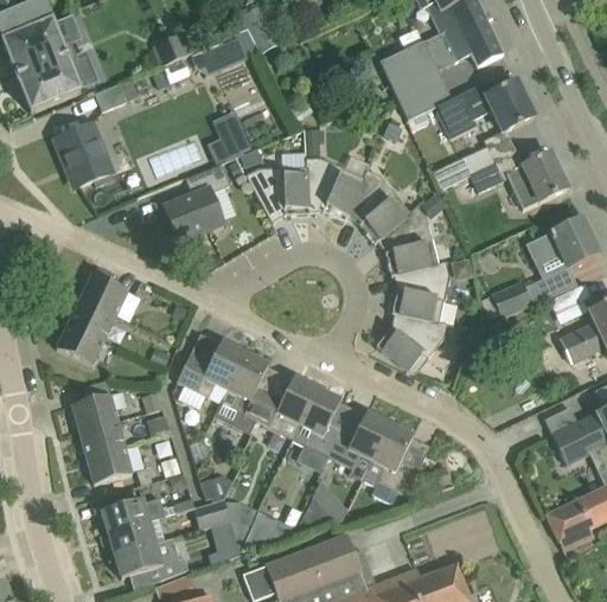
[(0,0),(0,37),(2,43),(51,23),(43,1),(34,5),(32,0),(0,0)]
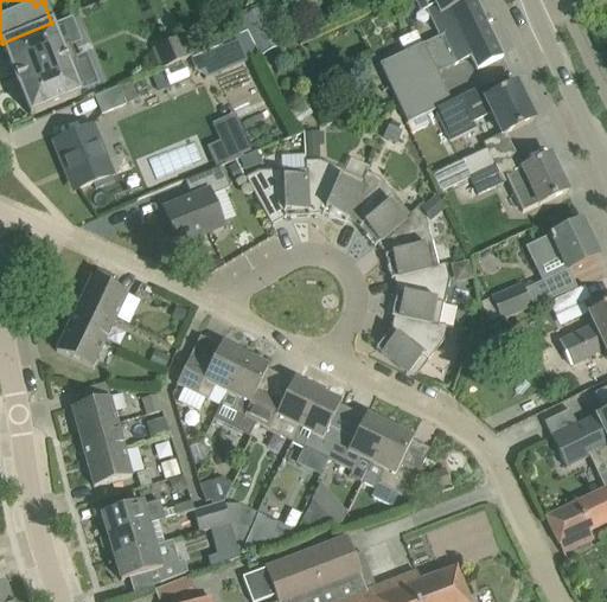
[(428,5),(441,32),(442,33),(446,31),(446,30),(483,12),(475,0),(417,0),(421,8),(428,5)]
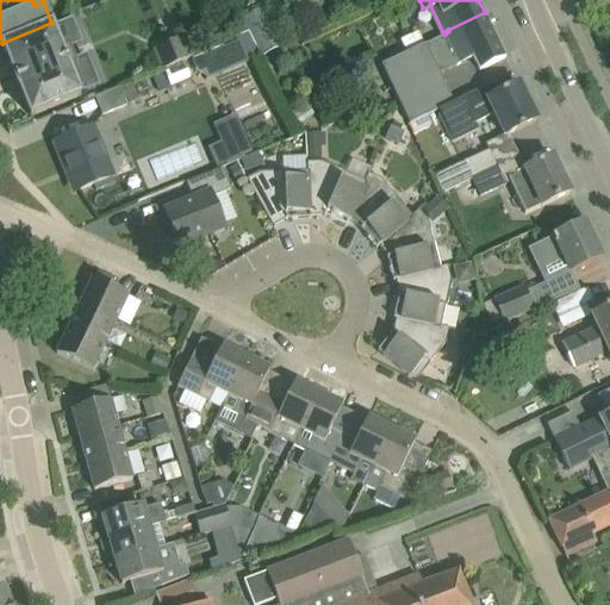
[(444,33),(443,32),(381,62),(409,119),(425,111),(453,98),(436,66),(455,57),(458,61),(474,52),(480,66),(505,54),(485,12),(448,30),(448,31),(444,33)]
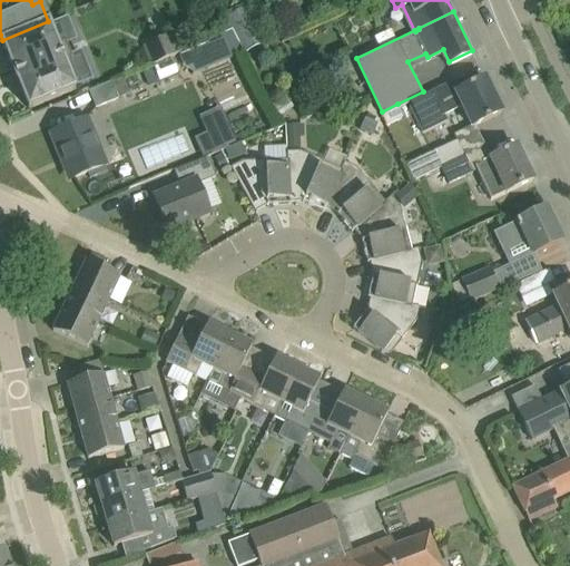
[(48,21),(2,40),(28,106),(76,87),(75,85),(94,77),(81,47),(70,51),(66,41),(65,38),(56,41),(48,21)]
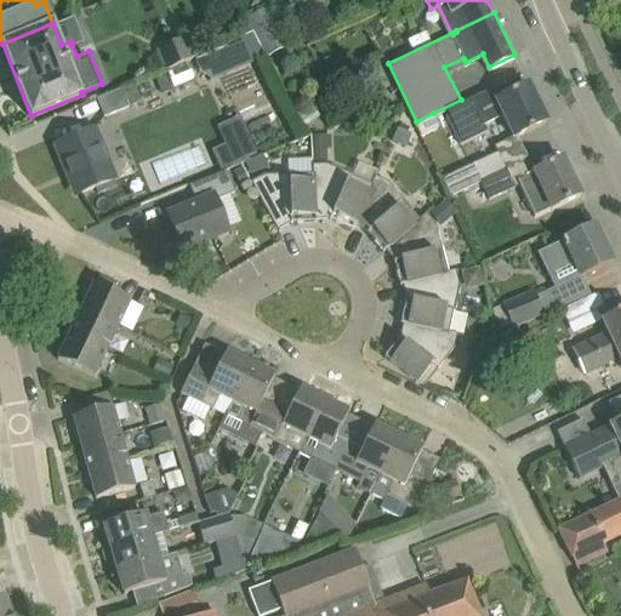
[(275,26),(257,35),(266,52),(268,50),(284,43),(288,40),(279,24),(275,26)]
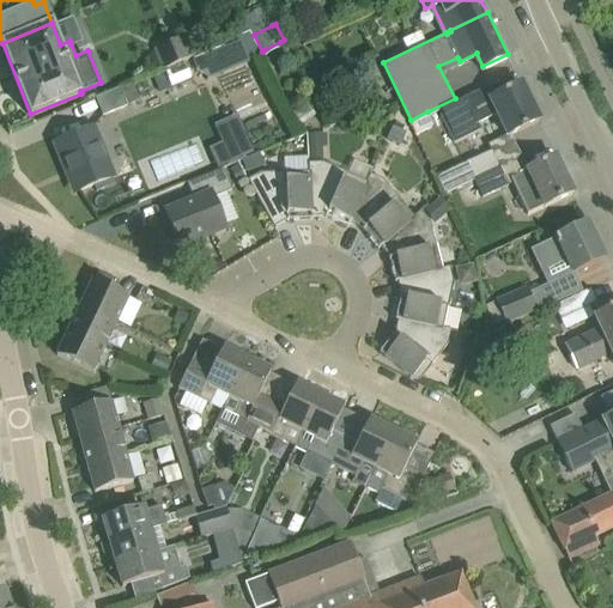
[(188,32),(153,47),(162,66),(195,53),(188,32)]
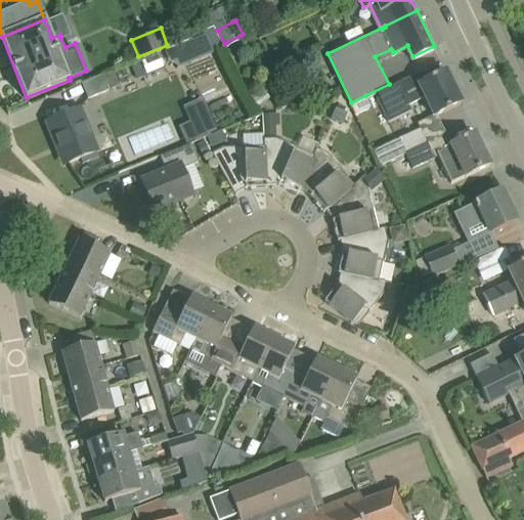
[(206,32),(165,48),(168,56),(179,63),(213,50),(206,32)]
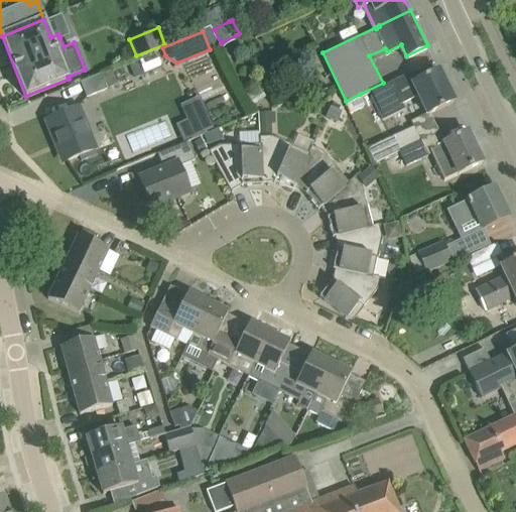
[(112,68),(103,71),(109,86),(118,82),(112,68)]
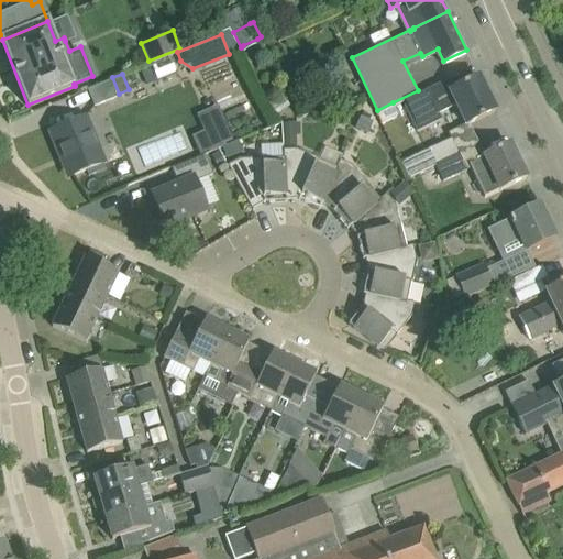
[(457,106),(466,122),(495,108),(486,91),(478,74),(444,91),(431,98),(438,110),(456,101),(457,106)]
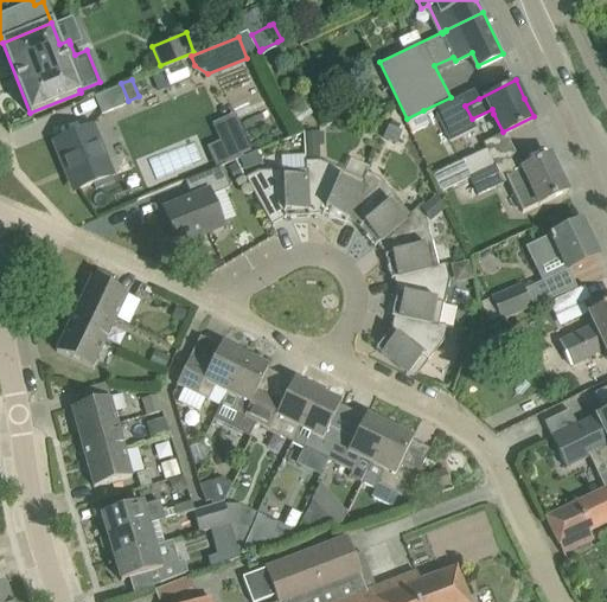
[(97,93),(103,110),(128,101),(121,83),(97,93)]
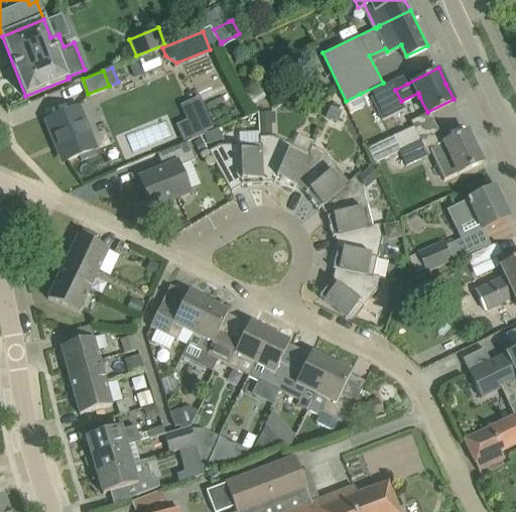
[(395,90),(407,84),(403,74),(374,88),(375,92),(370,95),(381,118),(404,107),(401,101),(395,90)]
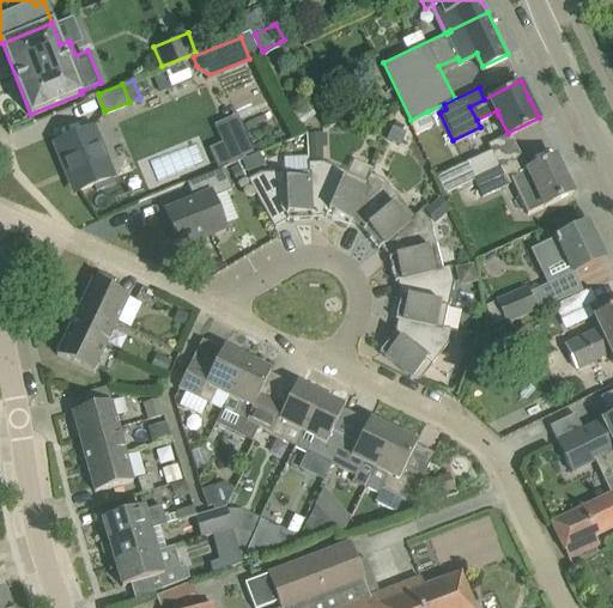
[(291,105),(299,121),(305,117),(309,123),(314,121),(310,115),(316,111),(308,96),(291,105)]
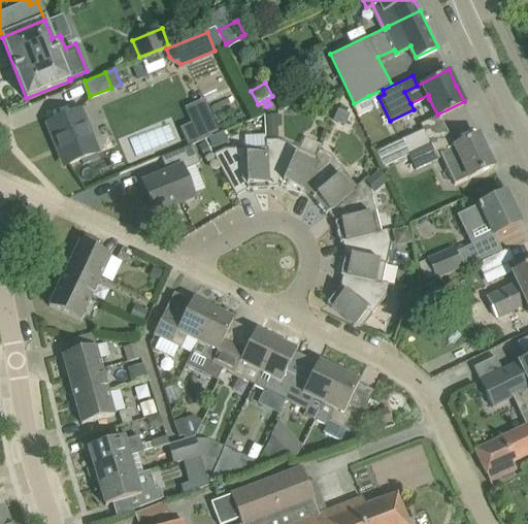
[(190,120),(182,123),(186,138),(217,130),(207,96),(186,102),(190,120)]
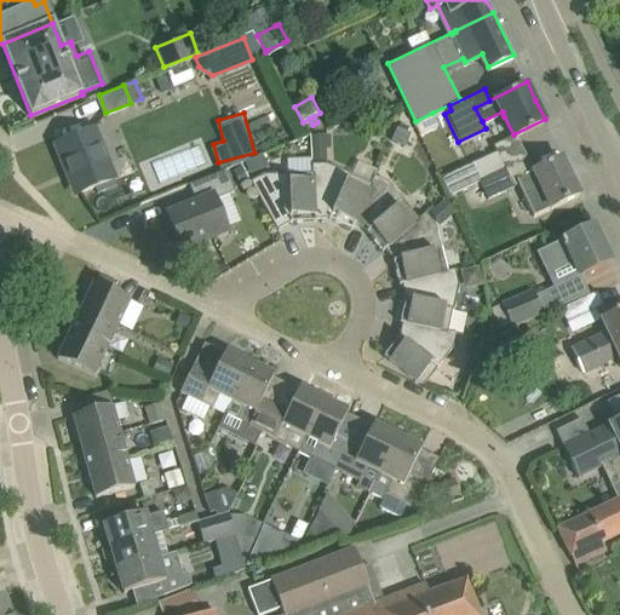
[(438,124),(432,113),(415,121),(420,132),(438,124)]
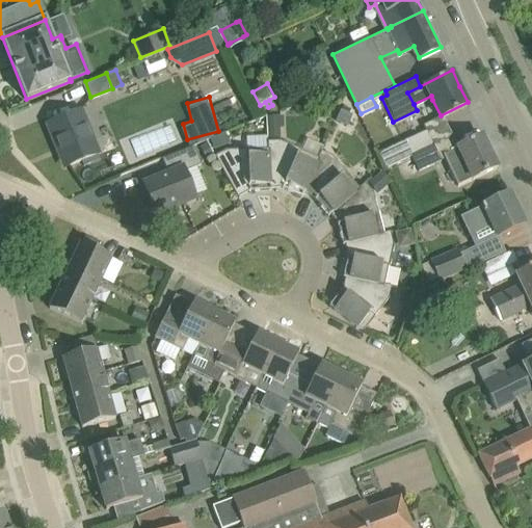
[(329,109),(328,106),(324,103),(319,104),(316,108),(318,113),(322,115),(327,113),(329,109)]
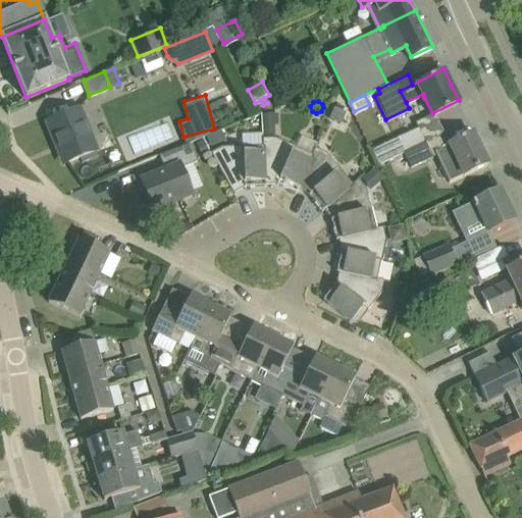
[(46,119),(54,139),(57,138),(66,160),(97,148),(80,105),(46,119)]
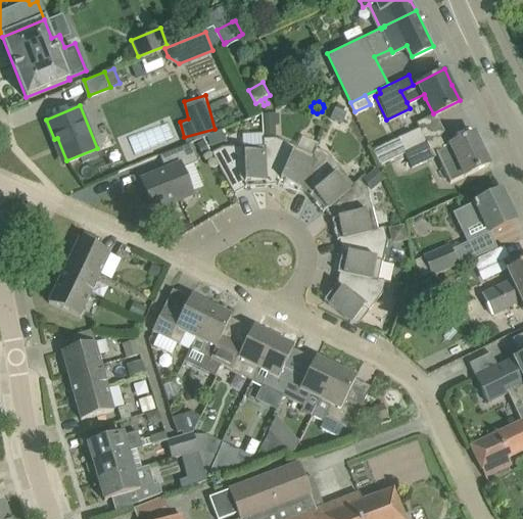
[(344,111),(335,107),(331,116),(340,121),(344,111)]
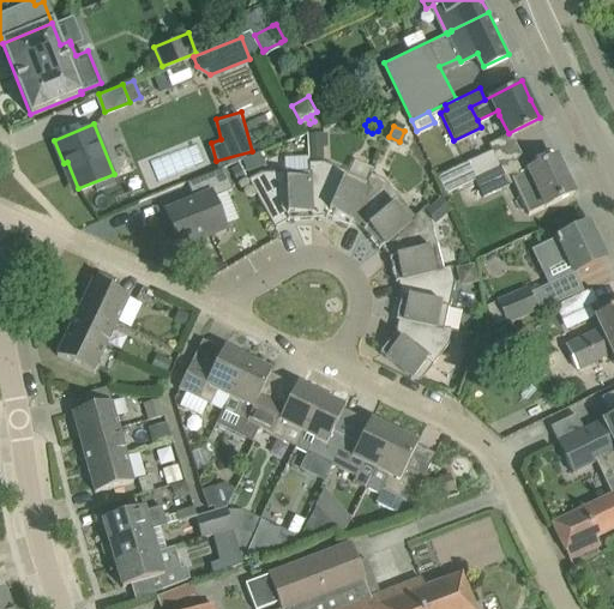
[(324,144),(327,144),(327,131),(311,131),(311,157),(325,157),(324,144)]
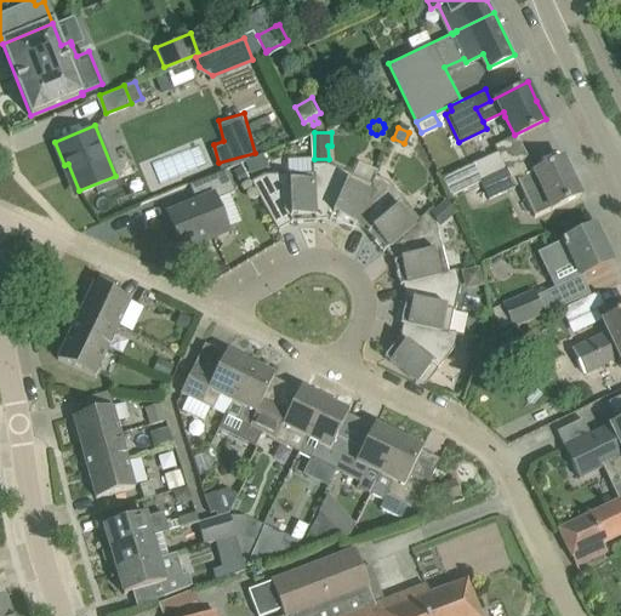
[(497,150),(442,176),(449,193),(479,180),(506,167),(497,149),(497,150)]
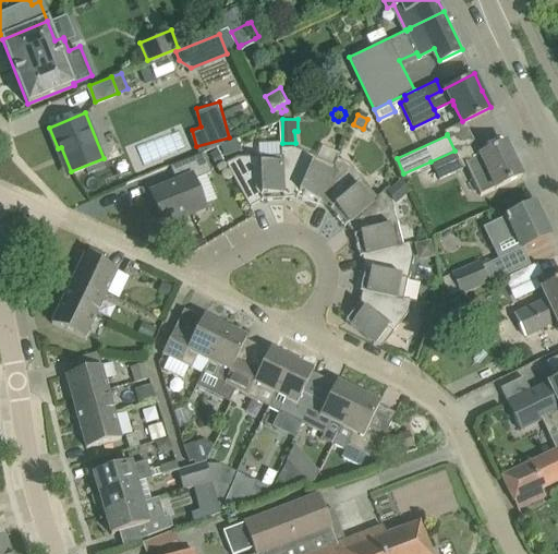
[(237,136),(220,143),(225,154),(241,147),(237,136)]
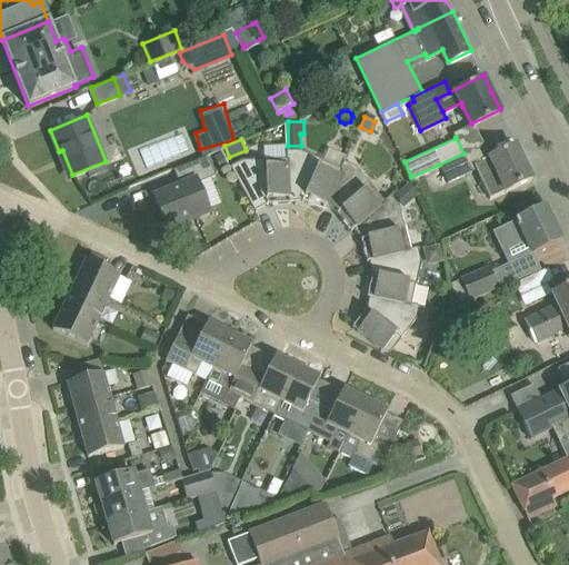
[(473,162),(473,164),(476,167),(489,196),(531,176),(516,144),(489,156),(473,162)]
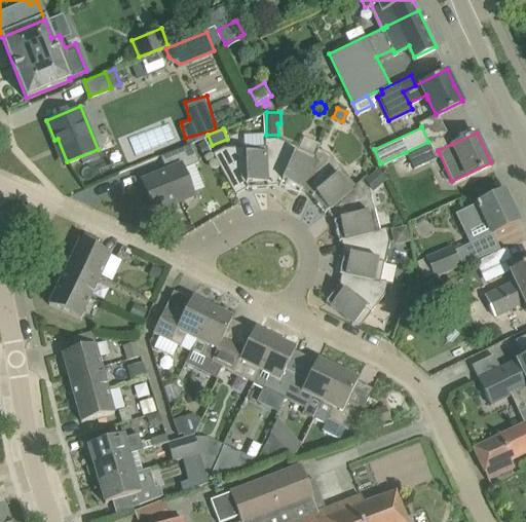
[(246,186),(267,185),(265,137),(264,137),(264,144),(223,146),(213,152),(235,194),(236,194),(235,190),(246,185),(246,186)]
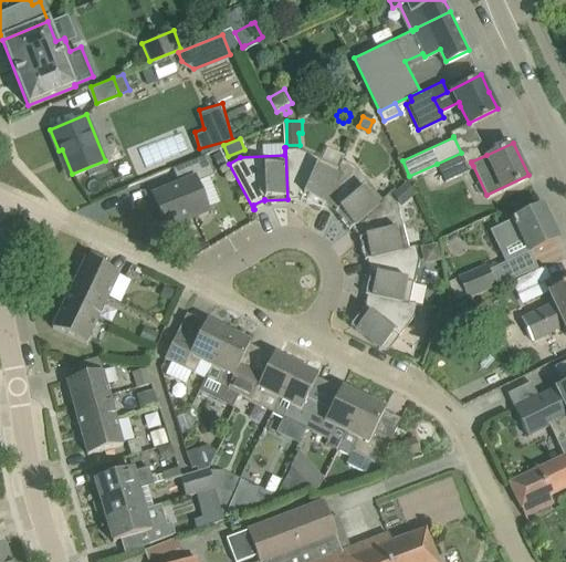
[(301,197),(321,206),(342,158),(338,165),(297,147),(285,147),(287,199),(287,196),(301,196),(301,197)]
